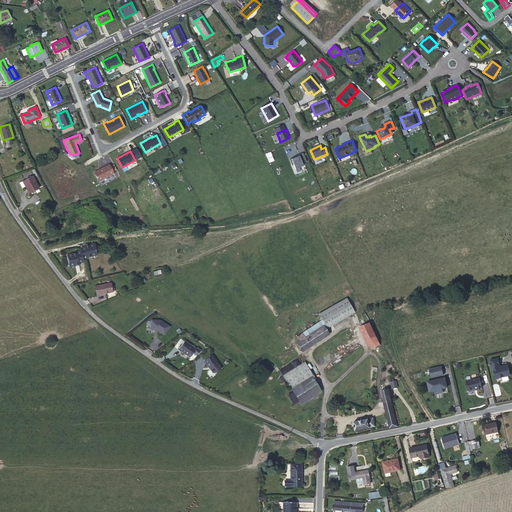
[(306,161),(302,152),(298,154),(298,155),(294,156),(289,159),(291,164),(293,163),(295,168),(303,165),(302,162),(306,161)]
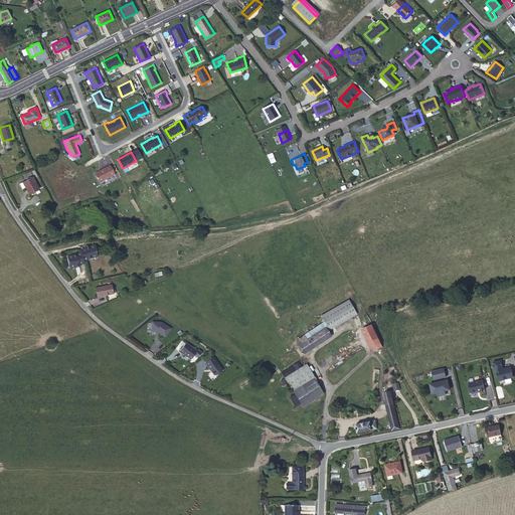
[(110,165),(95,173),(100,182),(115,174),(110,165)]
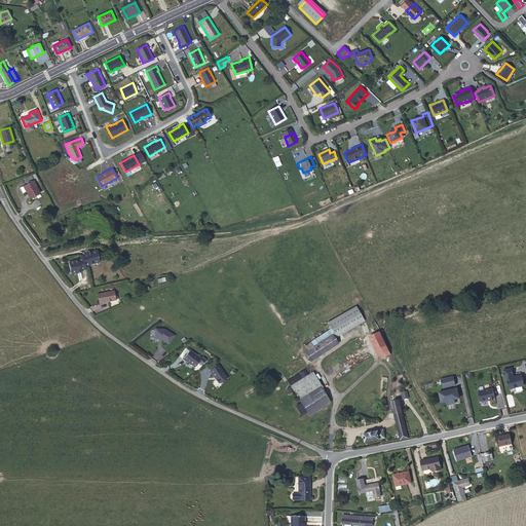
[(33,181),(24,186),(30,198),(39,193),(33,181)]
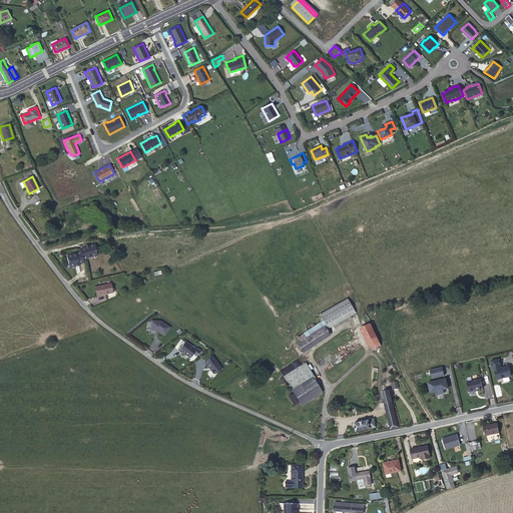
[(85,249),(80,249),(80,251),(82,260),(87,259),(87,258),(97,255),(94,244),(89,245),(85,246),(85,247),(85,249)]
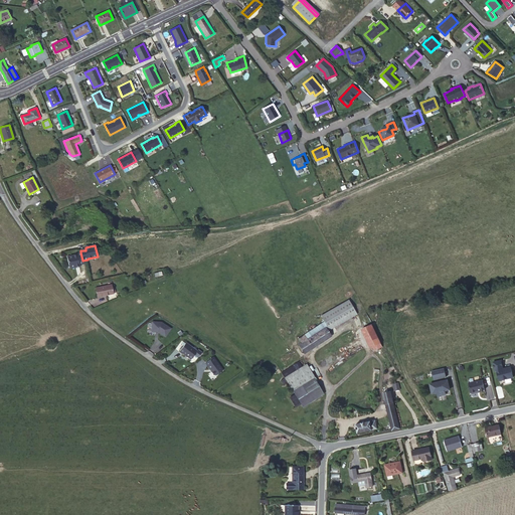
[(82,261),(80,252),(75,253),(76,254),(66,256),(68,268),(74,267),(78,266),(78,263),(82,263),(82,261)]
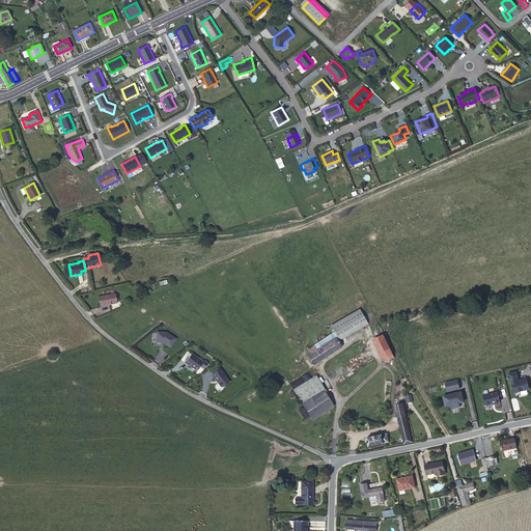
[(114,294),(98,297),(100,306),(116,303),(114,294)]
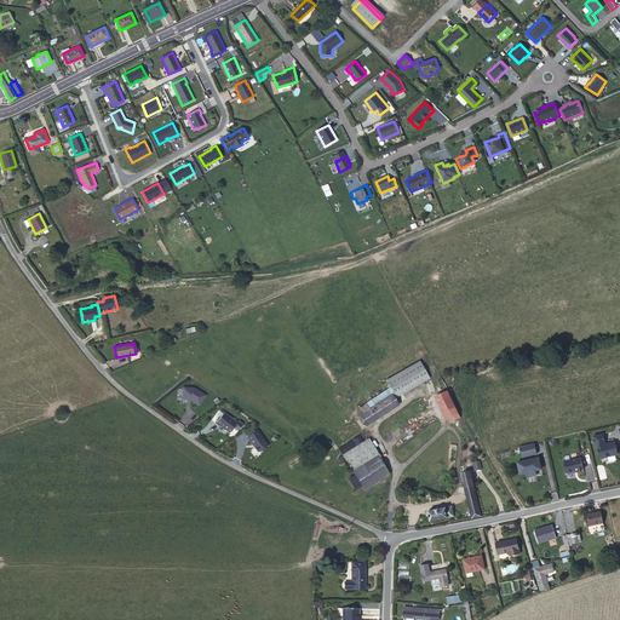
[(417,360),(385,380),(390,388),(394,394),(396,397),(428,377),(417,360)]
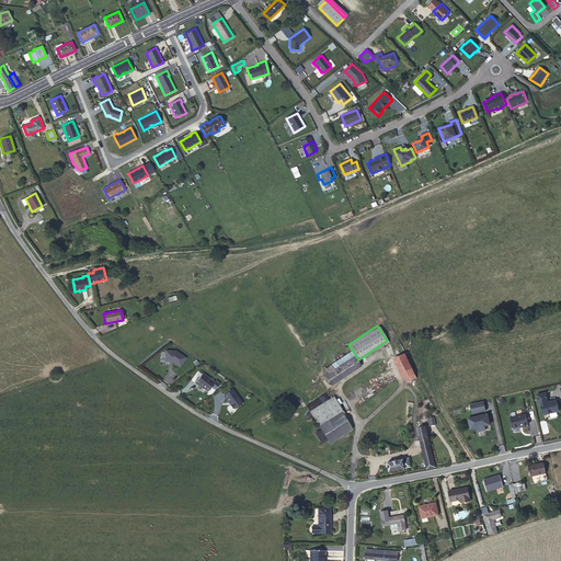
[(165,350),(164,361),(172,362),(180,367),(186,357),(175,351),(165,350)]
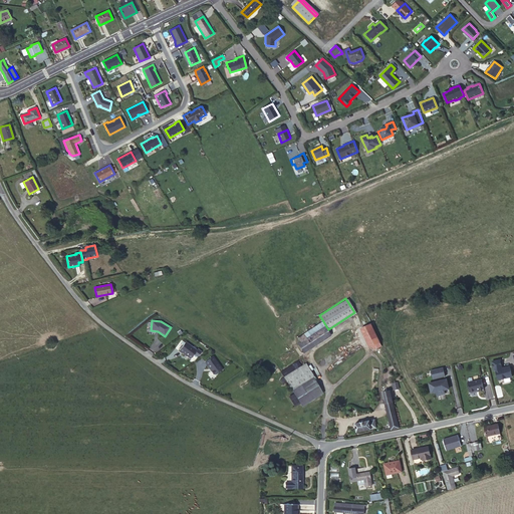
[(381,346),(371,324),(361,328),(369,347),(371,346),(373,350),(381,346)]
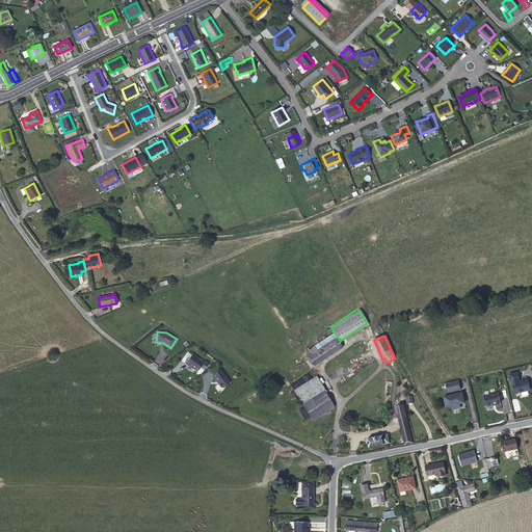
[(311,354),(309,356),(314,365),(341,348),(335,339),(317,351),(314,346),(309,350),(311,354)]
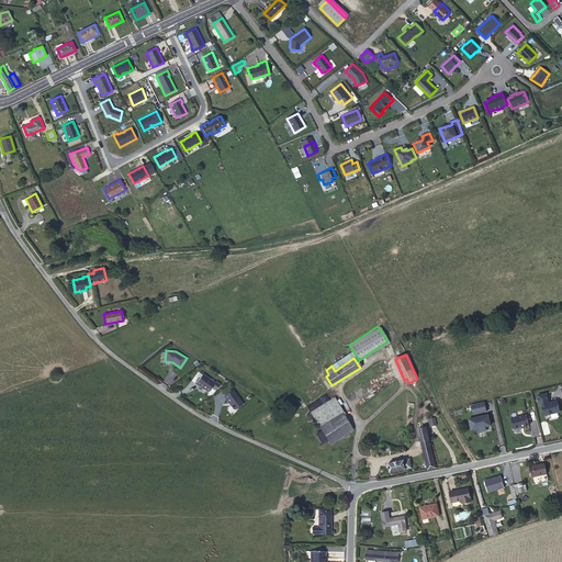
[(203,373),(195,383),(199,386),(200,385),(209,392),(215,383),(203,373)]
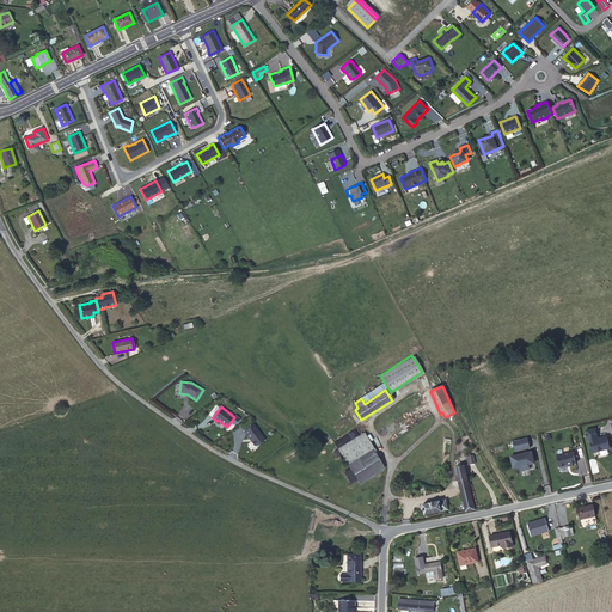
[(254,424),(244,432),(250,439),(252,441),(251,441),(255,446),(256,446),(265,440),(254,424)]
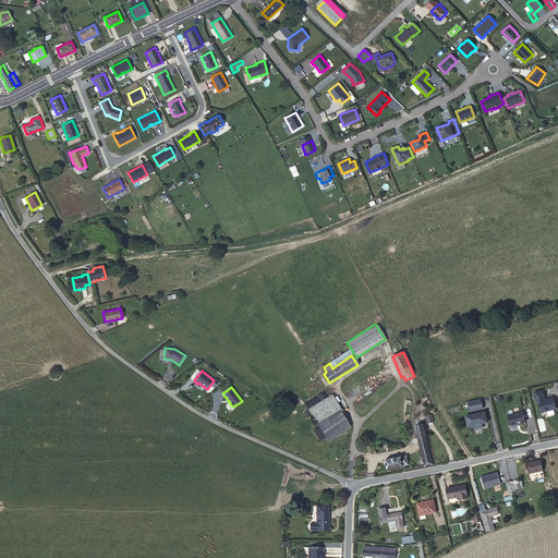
[(416,391),(422,400),(427,397),(422,389),(416,391)]
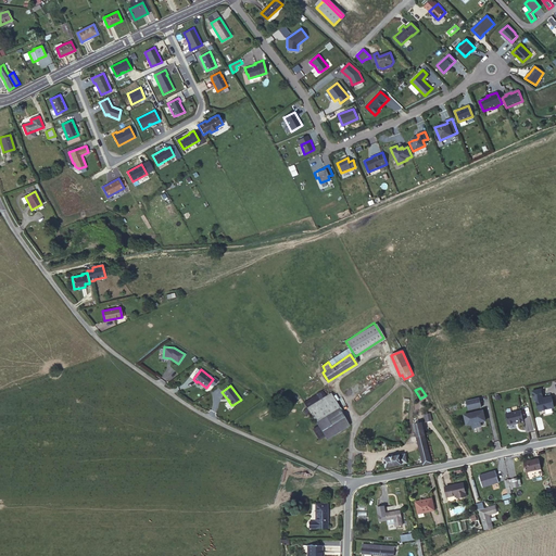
[(534,401),(536,401),(539,412),(554,407),(551,396),(544,397),(545,399),(543,399),(541,389),(532,391),(534,401)]
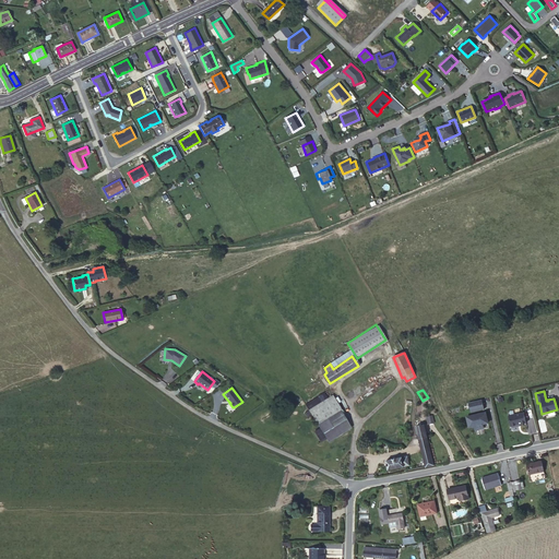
[(309,409),(326,399),(323,394),(306,405),(309,411),(309,409)]
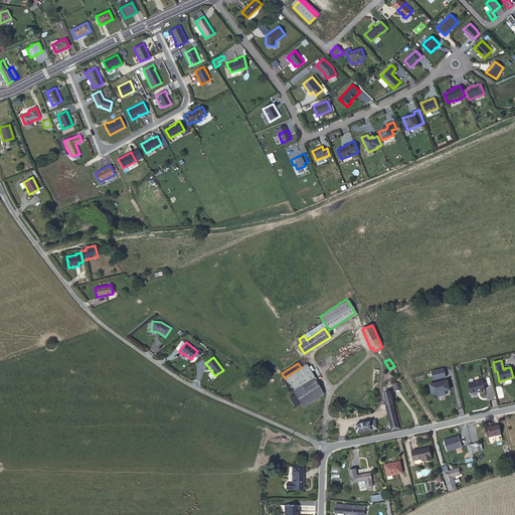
[(306,364),(301,367),(285,377),(288,382),(295,394),(301,403),(303,407),(323,394),(314,378),(314,377),(306,364)]
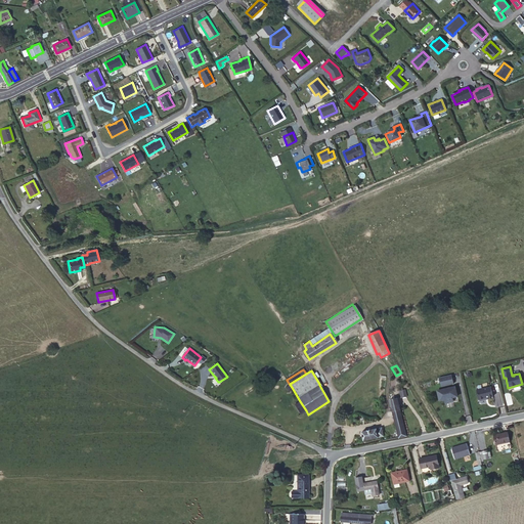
[(400,384),(405,381),(401,373),(396,376),(400,384)]
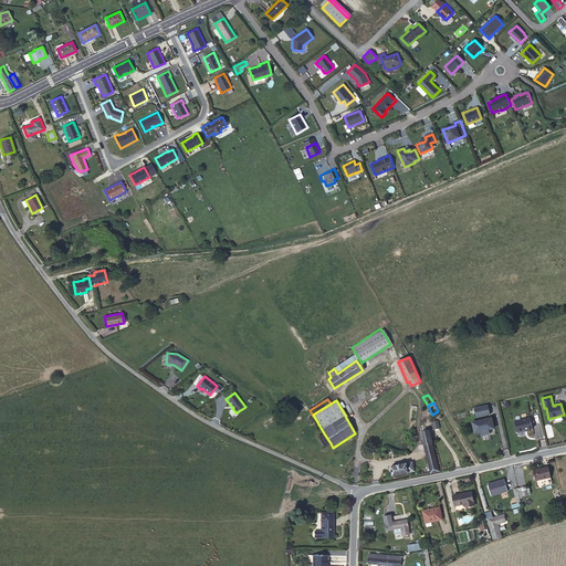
[(489,405),(474,408),(477,418),(491,415),(489,405)]
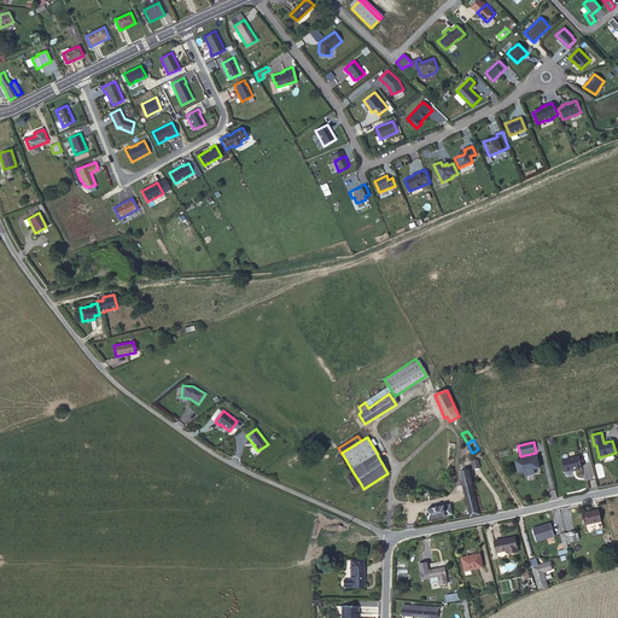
[(537,456),(517,461),(519,472),(525,471),(526,476),(535,473),(534,470),(540,467),(537,456)]
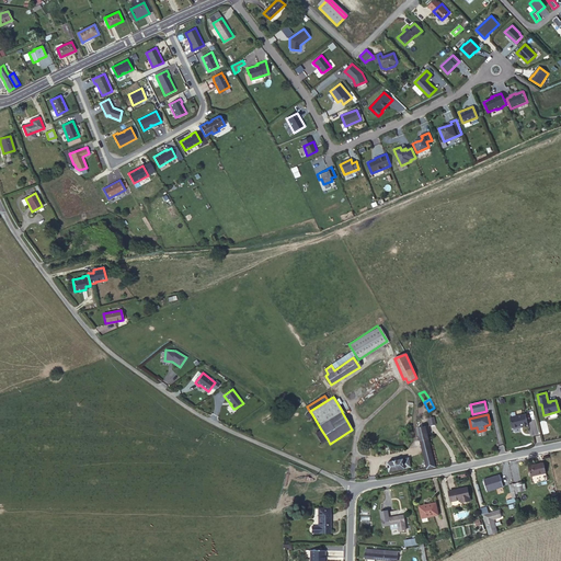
[(511,418),(513,428),(515,430),(518,428),(519,427),(522,426),(528,425),(525,414),(511,418)]
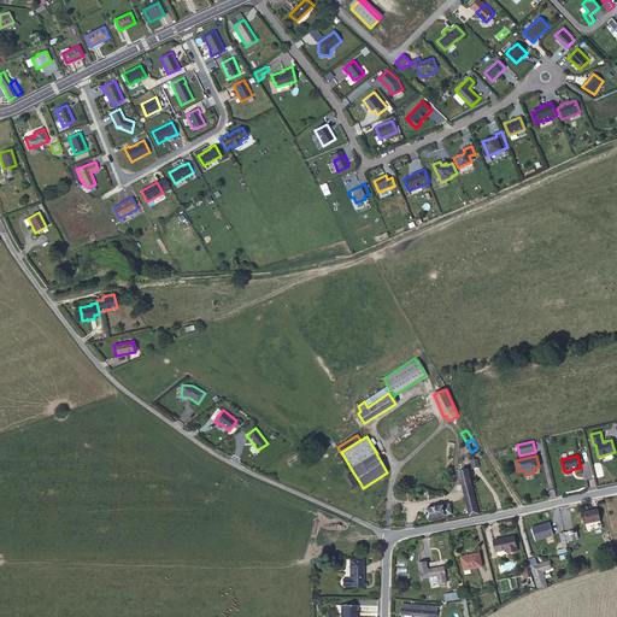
[(459,471),(469,516),(470,516),(479,513),(468,469),(459,471)]
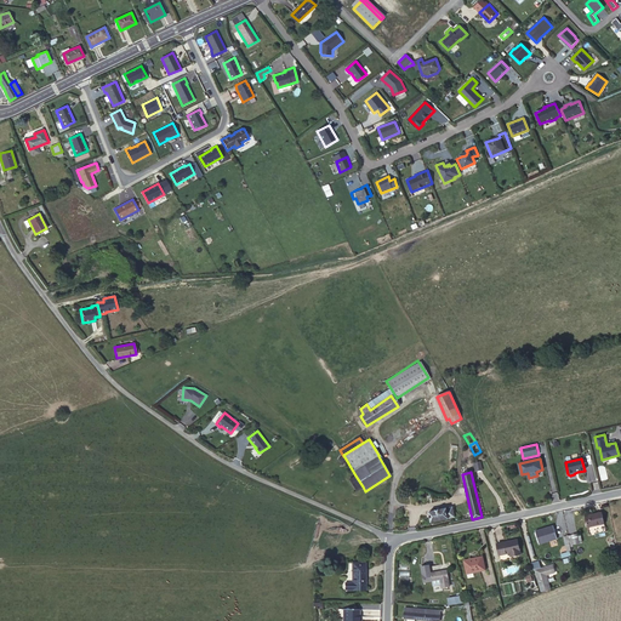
[(357,490),(363,486),(355,476),(349,479),(357,490)]
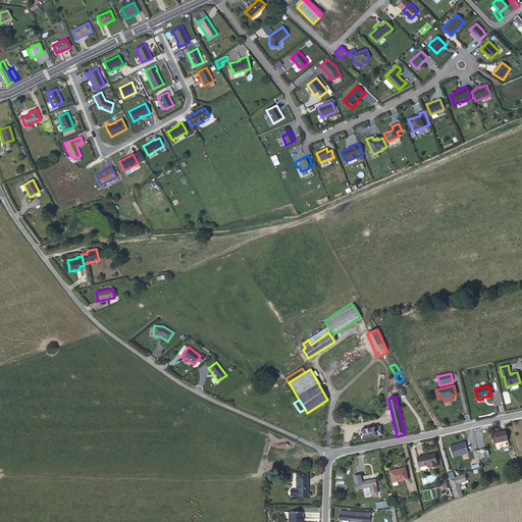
[(380,426),(361,430),(363,438),(382,434),(380,426)]
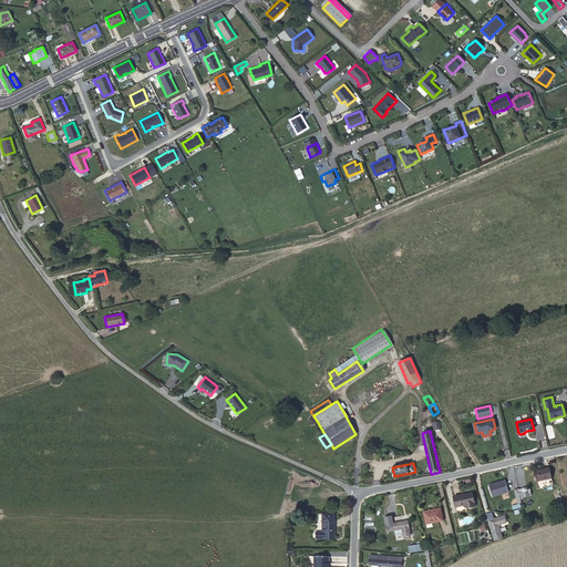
[(549,467),(534,471),(536,481),(552,478),(549,467)]
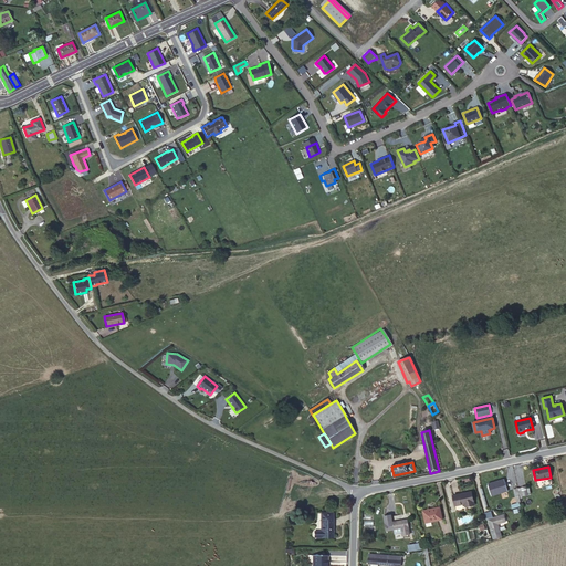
[(504,480),(489,484),(492,495),(507,491),(504,480)]
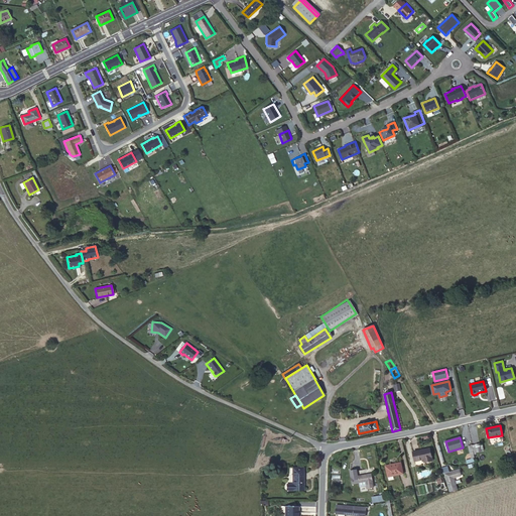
[(429,448),(413,452),(415,462),(423,460),(424,463),(432,461),(429,448)]
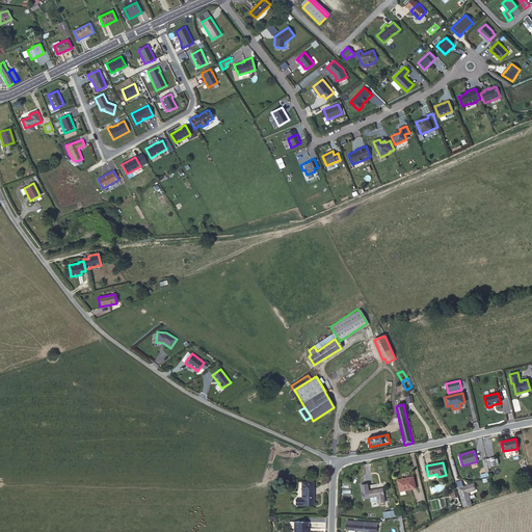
[(403,479),(398,480),(400,491),(416,488),(414,477),(408,478),(408,479),(404,480),(403,479)]
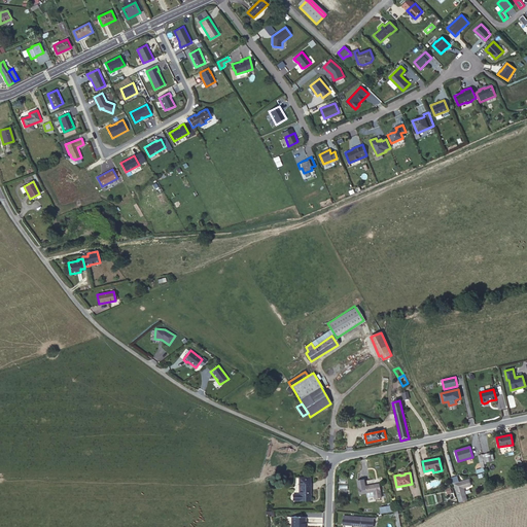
[(311,479),(300,479),(300,494),(293,495),(293,500),(311,500),(311,479)]
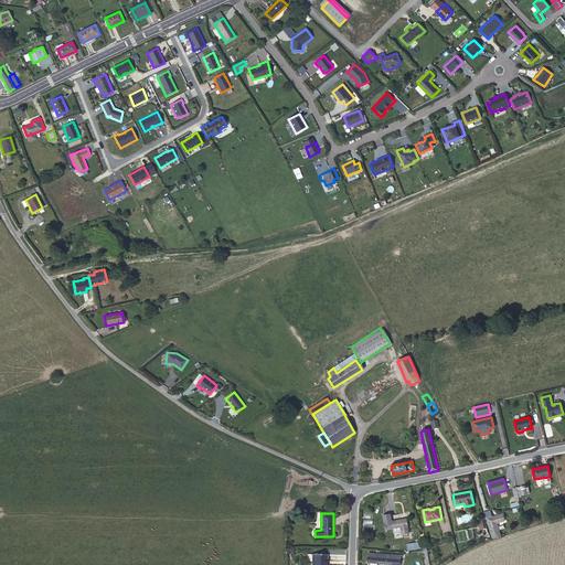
[(492,516),(487,519),(491,533),(499,531),(497,523),(504,521),(503,513),(492,516)]
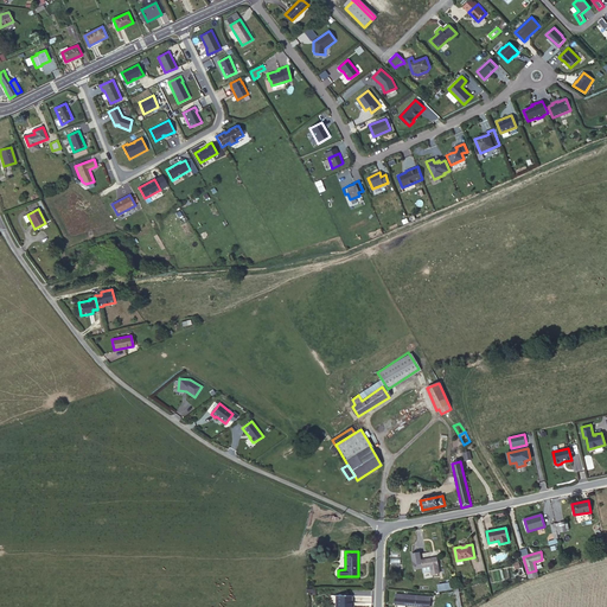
[(432,574),(440,573),(438,557),(421,560),(420,553),(411,554),(414,569),(422,568),(423,572),(430,570),(432,574)]
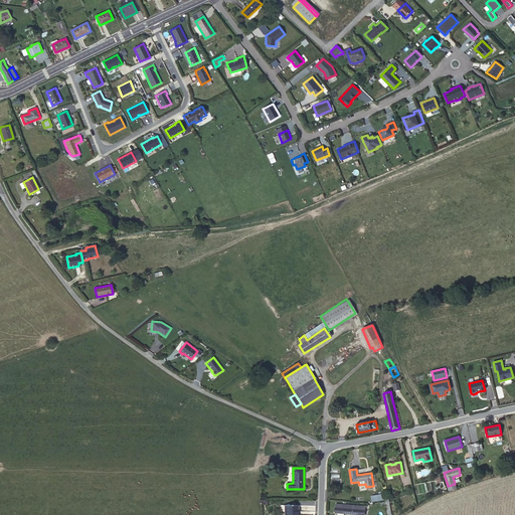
[(335,512),(338,512),(343,513),(364,514),(365,506),(336,504),(335,512)]
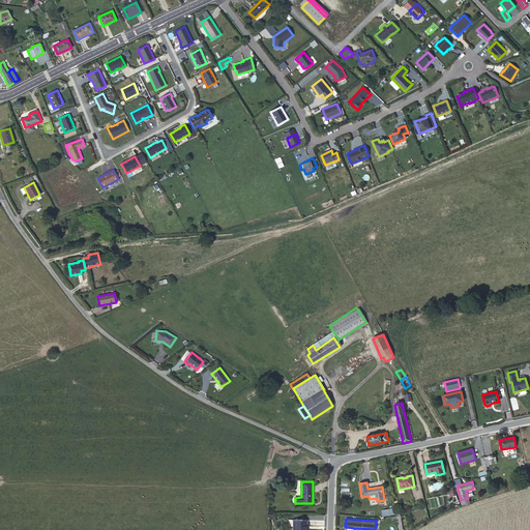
[(305,520),(295,520),(294,529),(305,529),(306,527),(305,526),(305,520)]
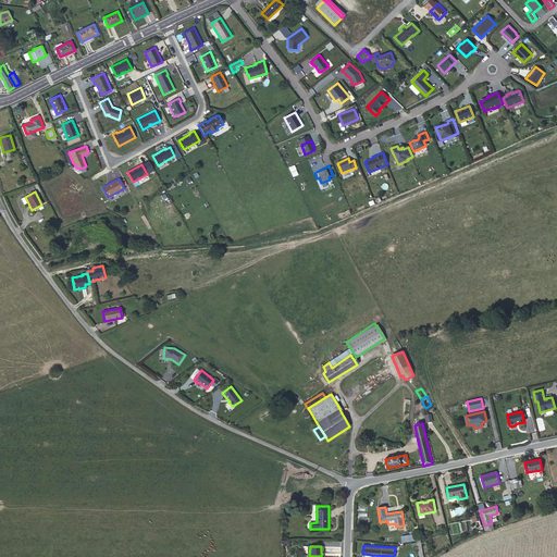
All buildings are outlined.
